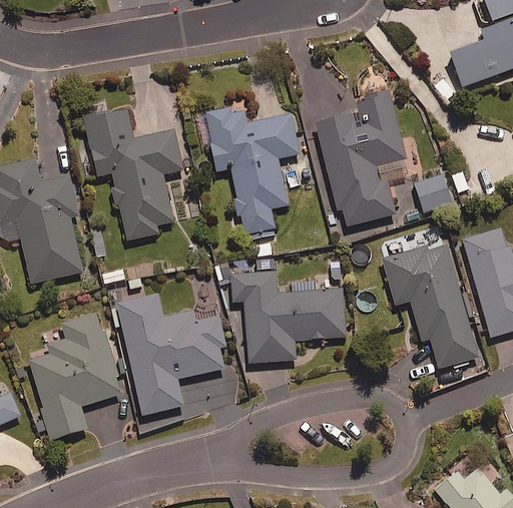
[(483,0),(494,28),(481,33),(484,41),(450,54),(462,87),(512,67),(512,0),(483,0)]
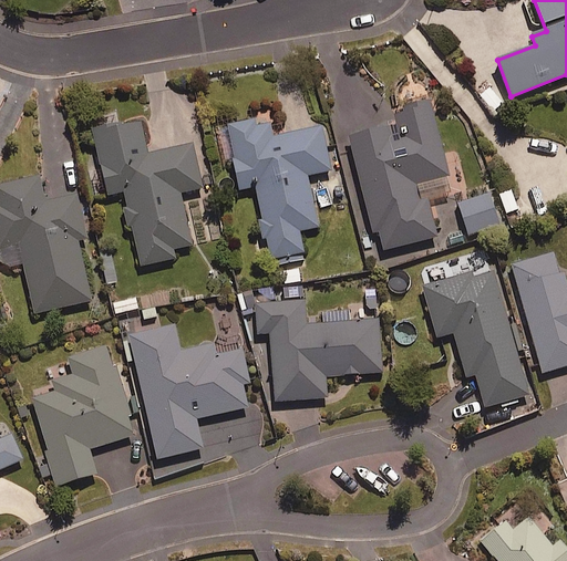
[(453,197),(430,99),(398,105),(405,138),(393,142),(390,126),(350,136),(378,250),(436,236),(429,203),(453,197)]
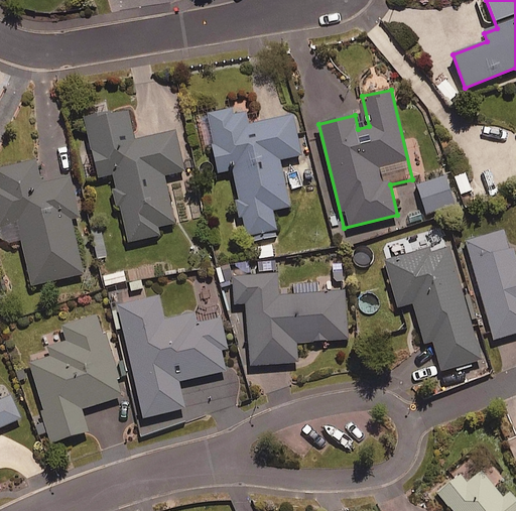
[(244,107),(208,112),(217,171),(233,169),(244,236),(276,231),(272,209),(288,207),(280,158),(300,155),(294,115),(246,123),(244,107)]
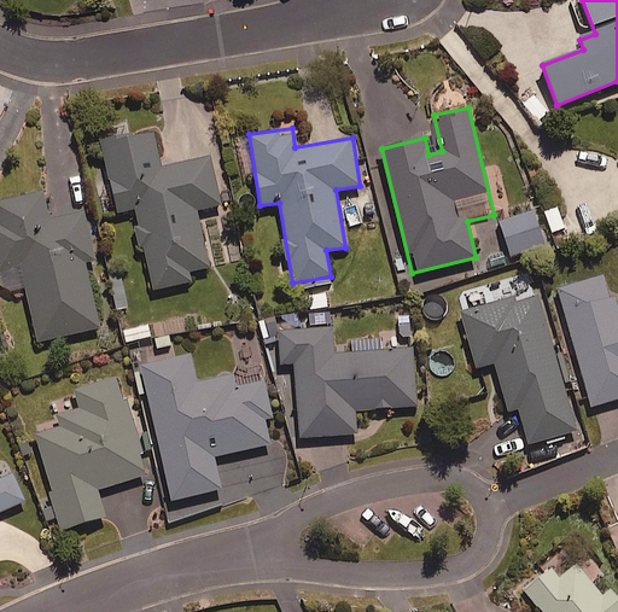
[(161,165),(155,134),(101,143),(114,213),(133,209),(139,248),(144,248),(151,289),(191,281),(190,270),(208,267),(198,209),(219,205),(210,157),(161,165)]
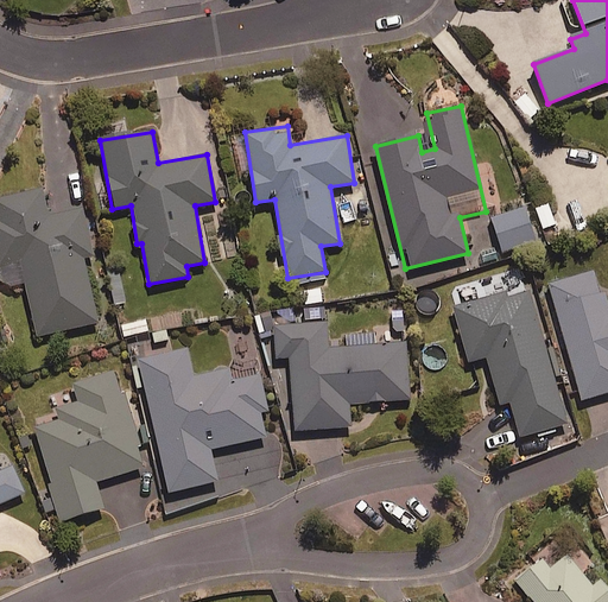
[(100,323),(84,257),(99,253),(87,200),(49,208),(44,184),(0,194),(0,267),(5,287),(25,283),(38,337),(100,323)]
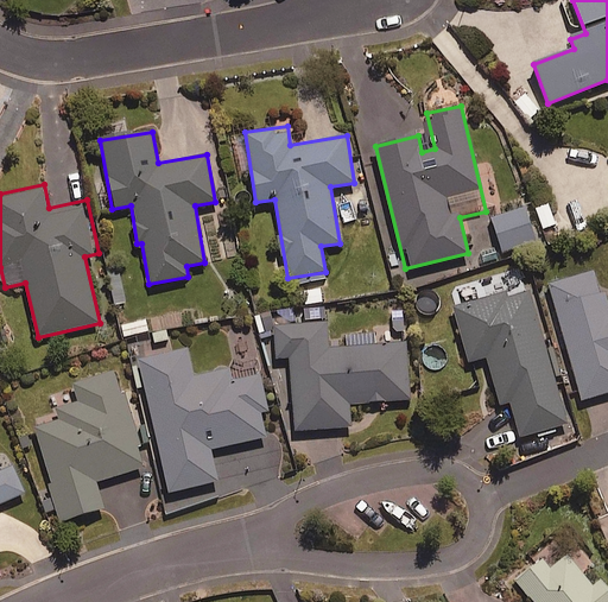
[(524,206),(492,217),(502,249),(536,239),(524,206)]
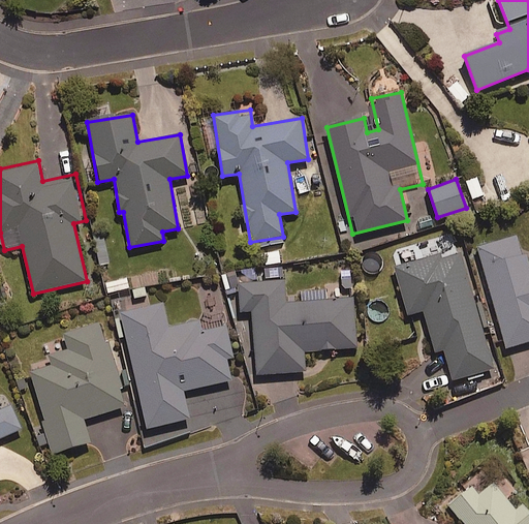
[(528,270),(519,235),(476,247),(505,347),(528,340),(528,270)]
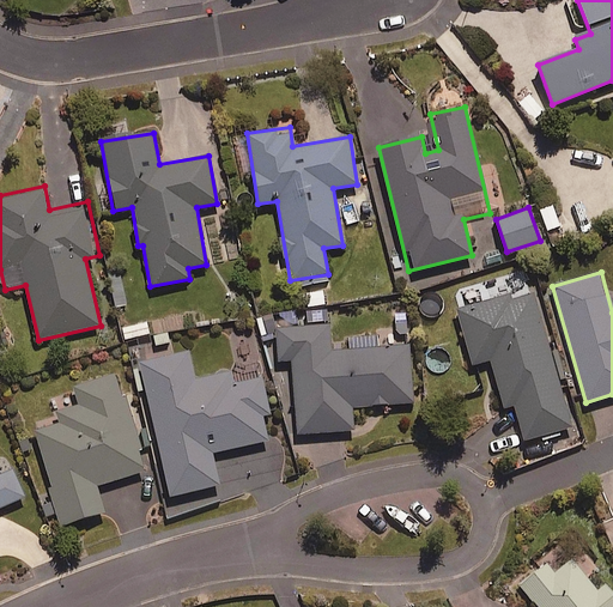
[(570,426),(532,292),(459,313),(473,364),(490,359),(503,407),(515,404),(525,439),(570,426)]
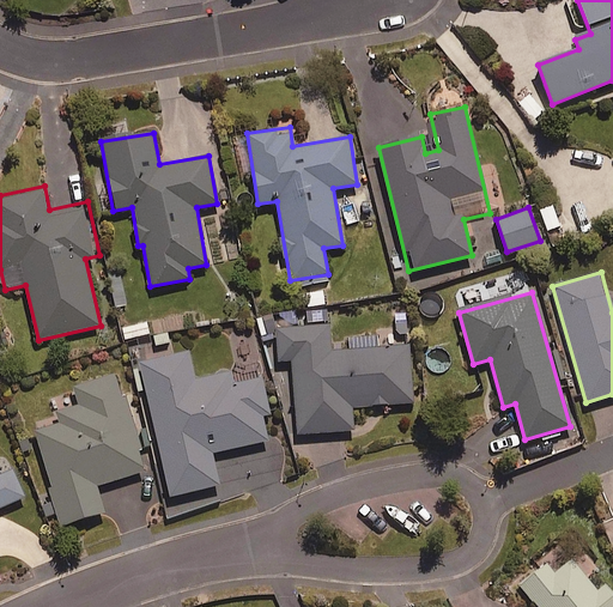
[(150,332),(146,317),(121,325),(125,338),(150,332)]
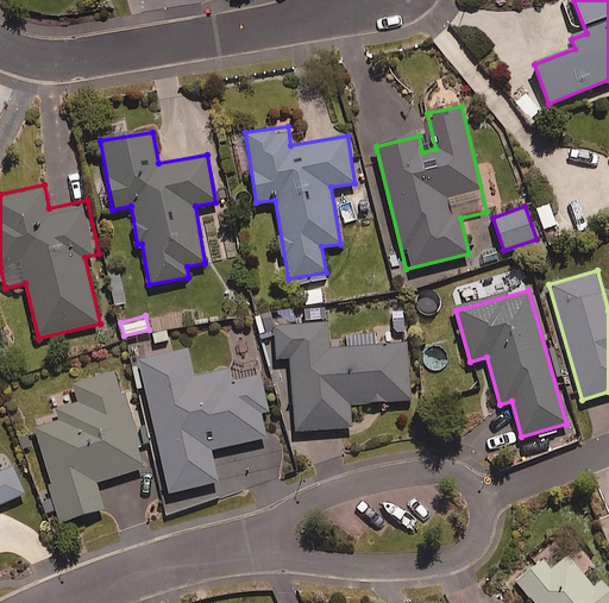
[(328,349),(326,321),(275,325),(277,357),(290,357),(296,431),(351,426),(350,403),(410,399),(406,343),(328,349)]
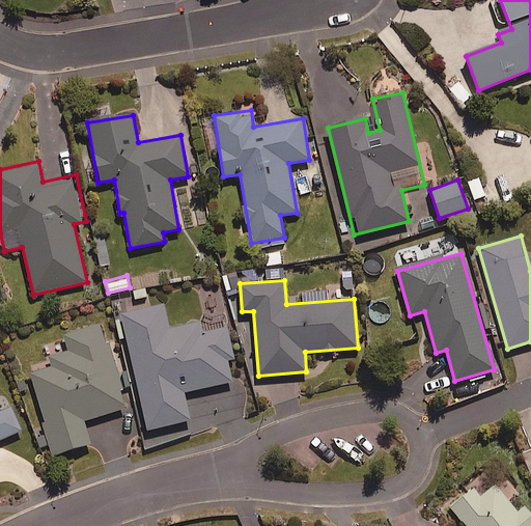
[(169,329),(163,303),(120,313),(147,430),(190,419),(184,392),(231,381),(226,358),(232,356),(225,327),(199,333),(197,323),(169,329)]
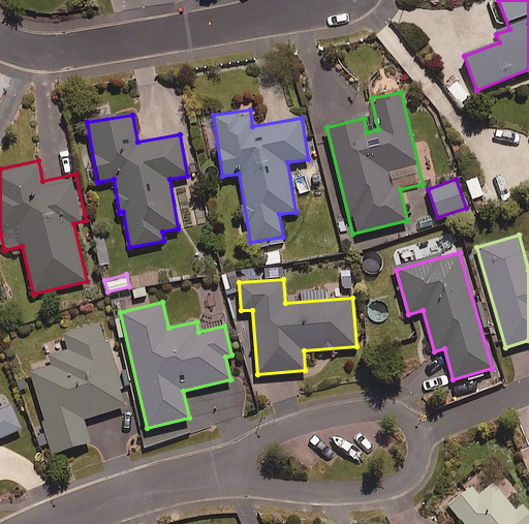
[(125,406),(101,322),(64,334),(68,349),(49,355),(52,365),(30,371),(53,454),(90,442),(83,419),(125,406)]
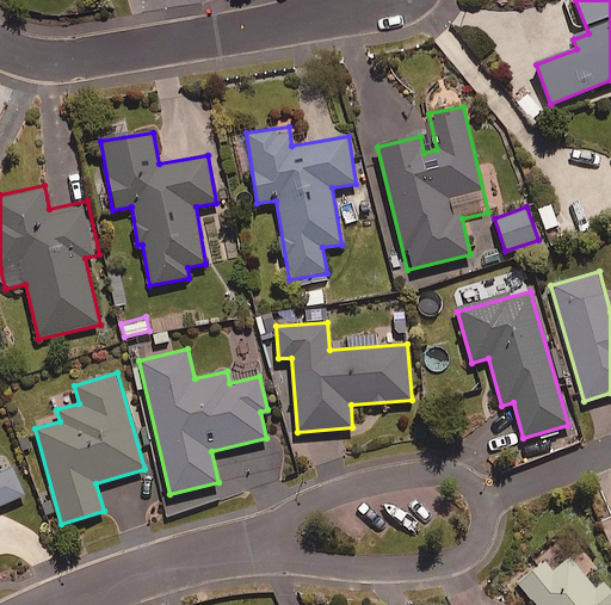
[(0,554),(0,555),(0,554),(0,505),(26,494),(13,465),(2,470),(0,463),(0,554)]
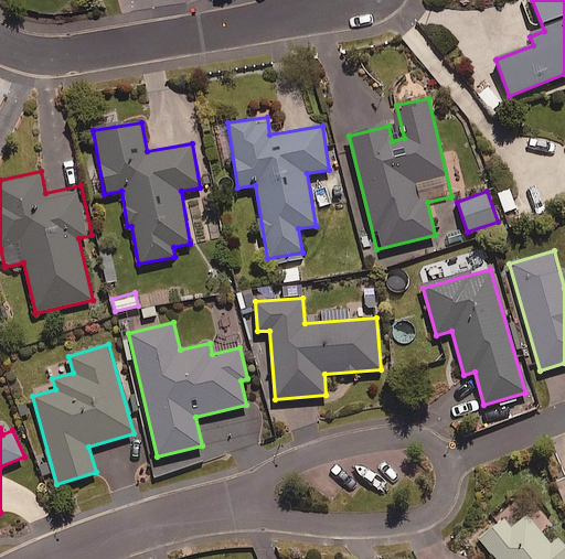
[(550,543),(525,514),(511,526),(502,516),(479,537),(497,558),(564,558),(564,547),(556,537),(550,543)]
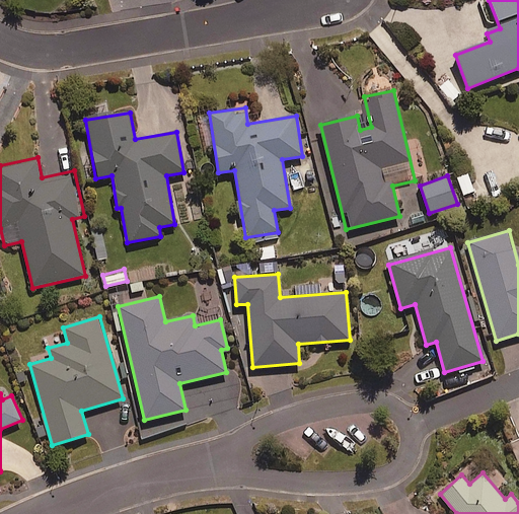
All buildings are outlined.
